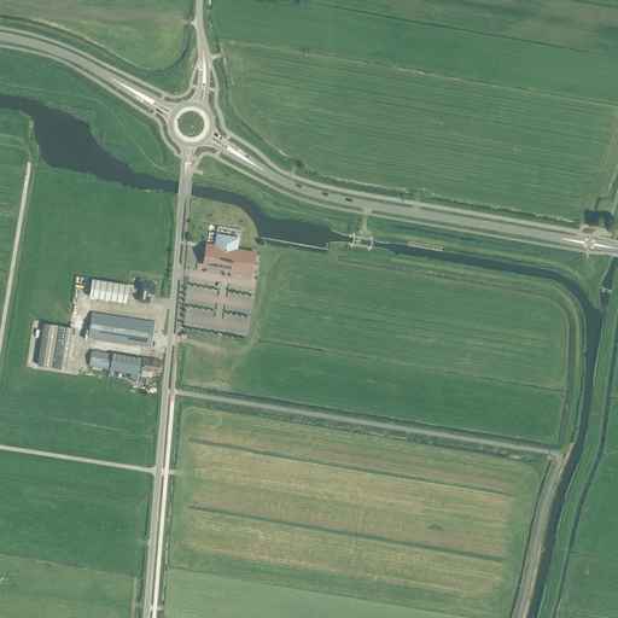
[(252,273),(256,252),(234,249),(235,239),(220,235),(217,246),(207,244),(207,245),(208,246),(207,252),(205,252),(203,264),(226,268),(226,267),(231,268),(231,269),(252,273)]
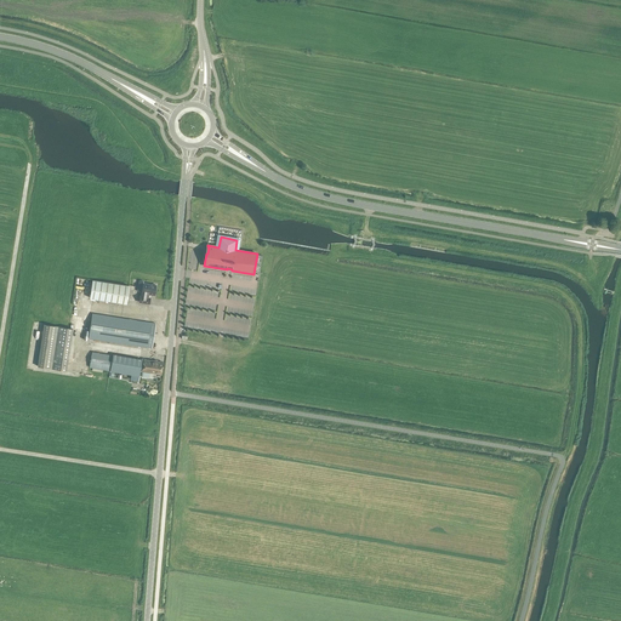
[(90,298),(126,303),(129,286),(93,280),(90,298)]
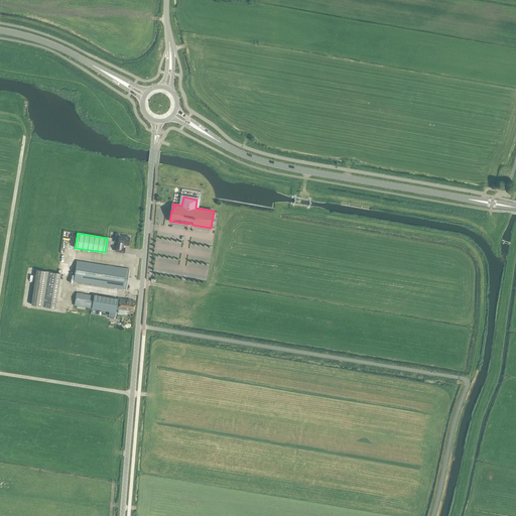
[(129,245),(130,237),(119,236),(117,247),(116,246),(116,251),(124,252),(125,248),(123,248),(124,245),(129,245)]
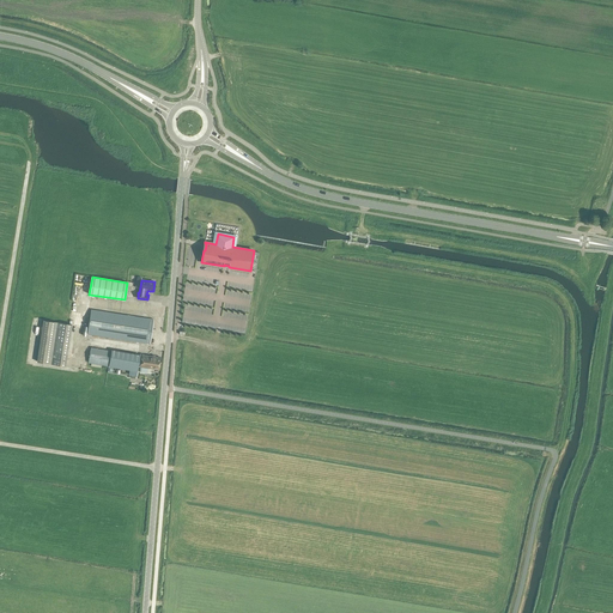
[(153,320),(105,313),(91,310),(87,334),(150,344),(153,320)]
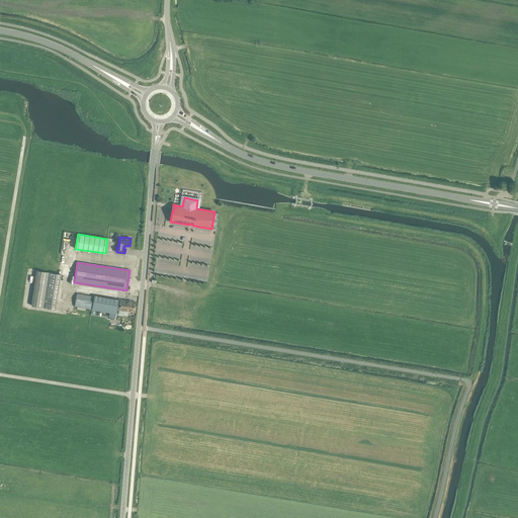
[(57,299),(62,274),(50,272),(37,270),(31,305),(44,307),(50,308),(56,309),(57,299)]
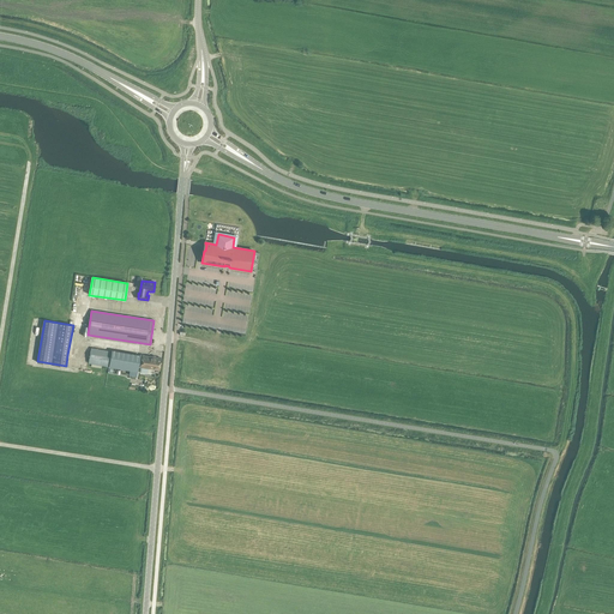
[(112,350),(112,351),(91,348),(89,363),(138,372),(140,355),(112,350)]
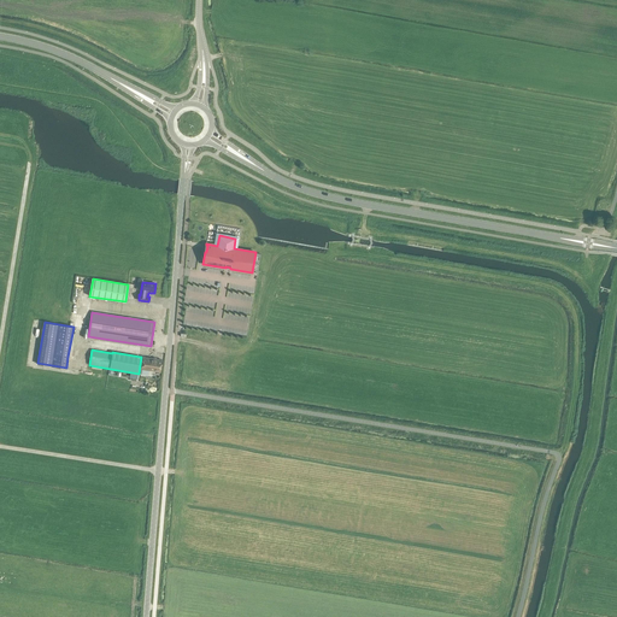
[(144,357),(141,369),(160,372),(163,360),(144,357)]
